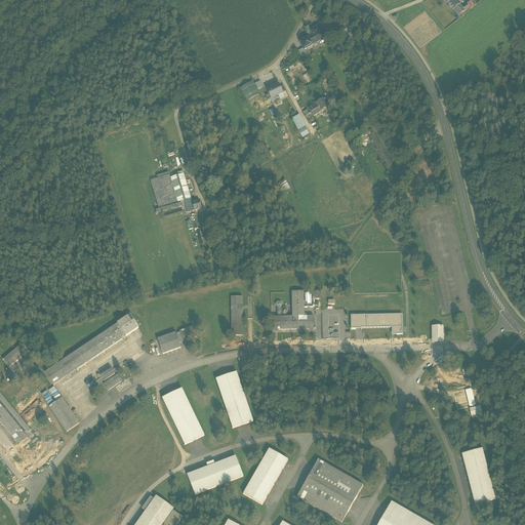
[(456,0),(447,0),(446,1),(453,10),(453,9),(460,5),(460,4),(456,0)]
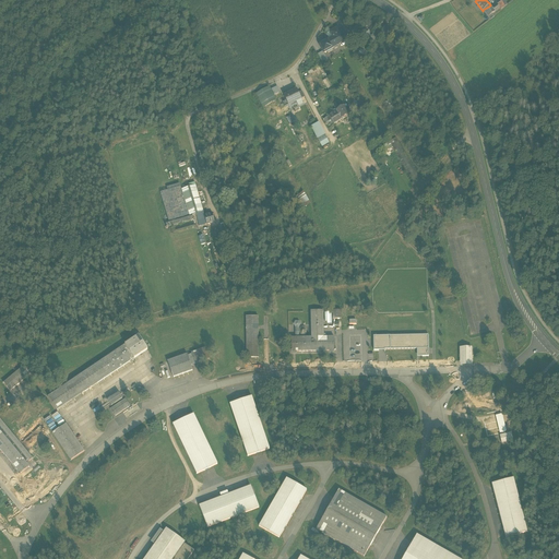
[(502,0),(492,8),(495,12),(500,8),(501,10),(511,2),(509,0),(502,0)]
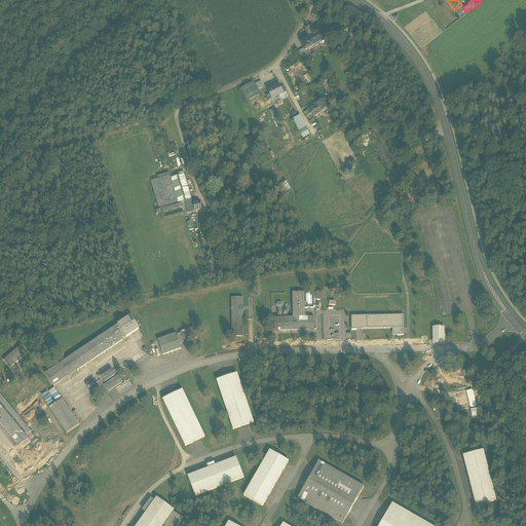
[(461,5),(454,9),(461,19),(465,15),(463,13),(465,11),(463,7),(461,5)]
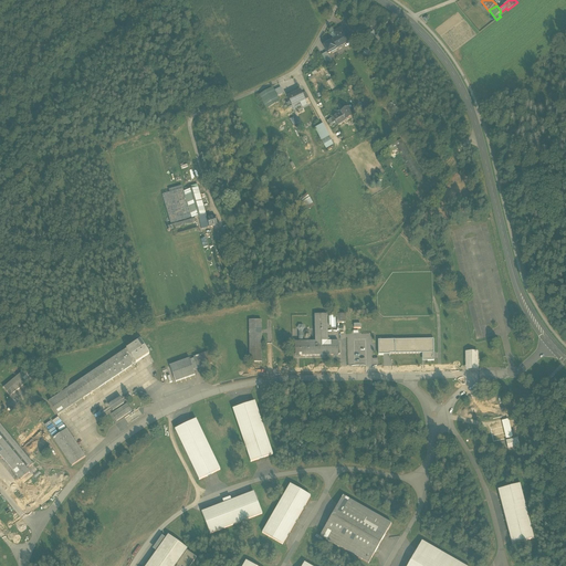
[(332,40),(336,49),(350,41),(346,32),(345,33),(342,28),(334,32),(336,38),(333,39),(332,40)]
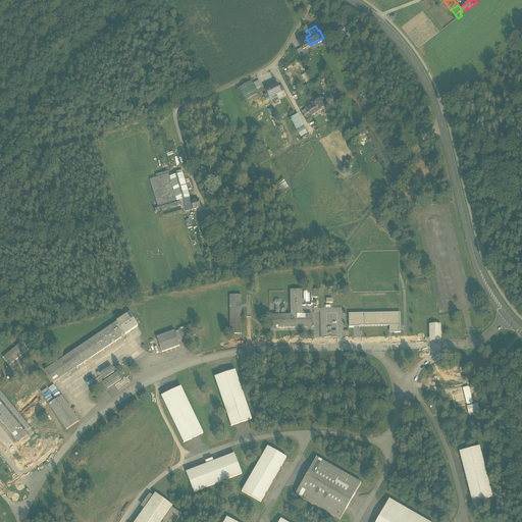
[(342,28),(333,32),(336,38),(345,34),(342,28)]
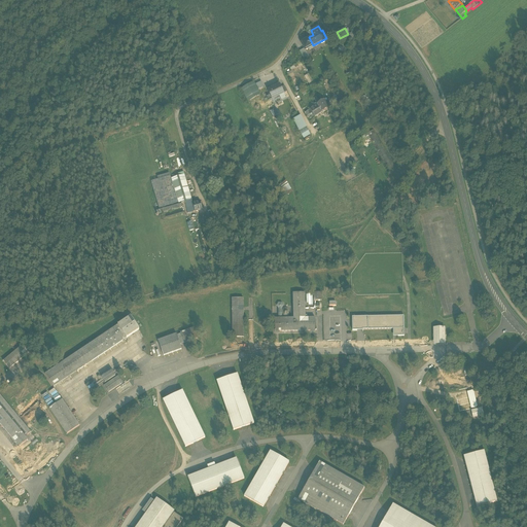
[(313,45),(309,37),(301,42),(304,48),(305,50),(313,45)]
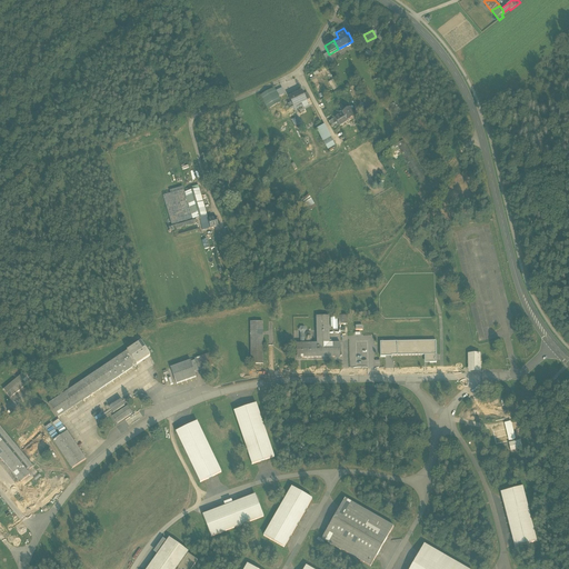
[(328,52),(323,56),(328,65),(333,61),(329,55),(328,52)]
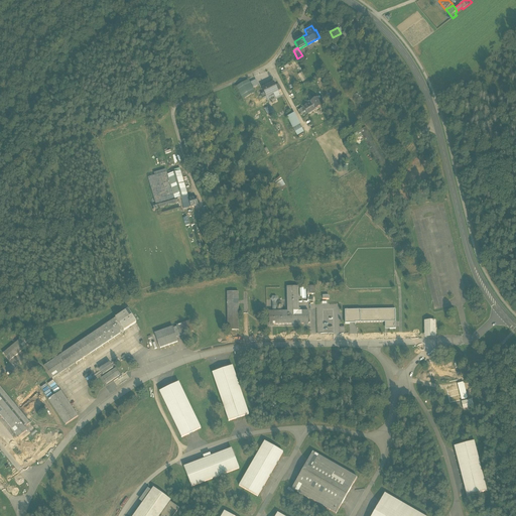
[(243,100),(255,93),(248,80),(236,87),(243,100)]
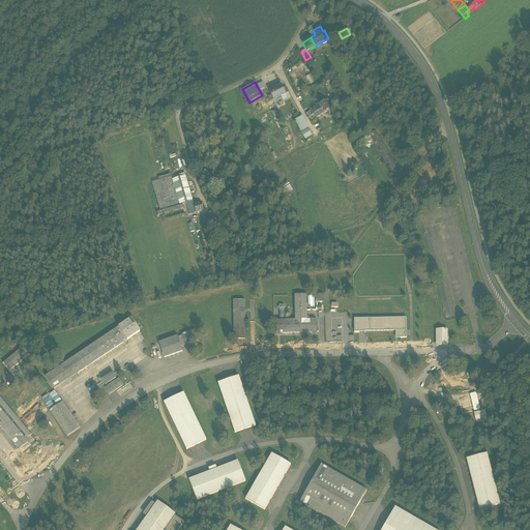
[(282,86),(269,92),(271,96),(273,96),(274,98),(285,94),(283,89),(282,86)]
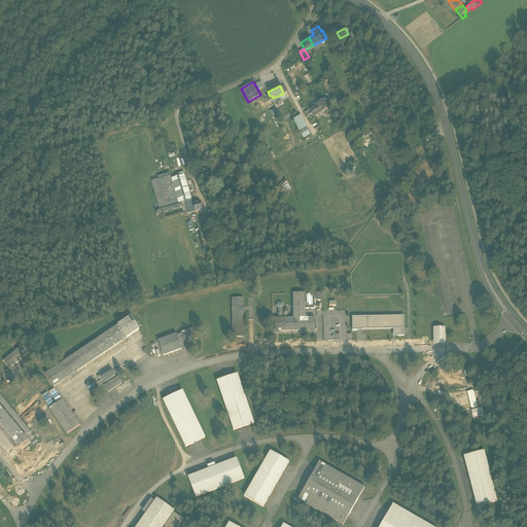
[(310,110),(312,113),(314,117),(331,107),(329,103),(326,104),(324,100),(323,101),(322,100),(320,101),(321,102),(317,104),(317,105),(310,110)]
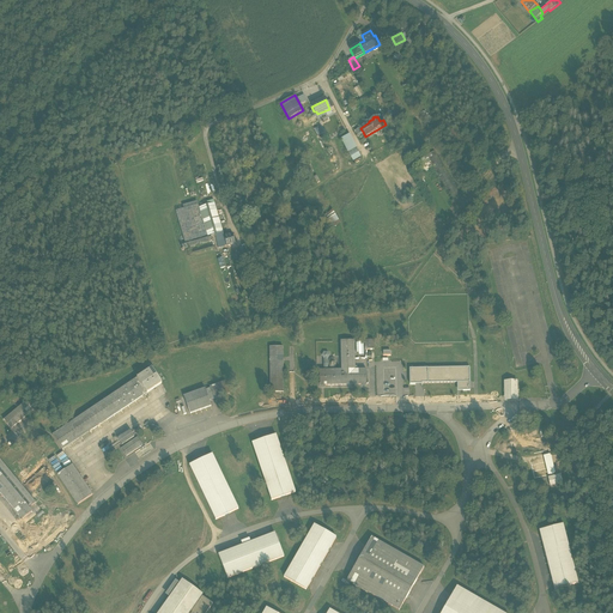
[(320,127),(313,131),(316,137),(323,133),(320,127)]
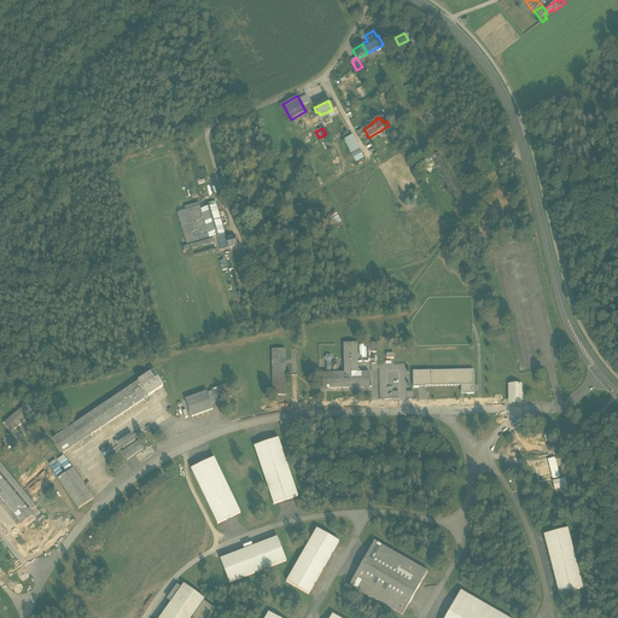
[(360,150),(353,135),(344,140),(351,155),(359,150),(360,150)]
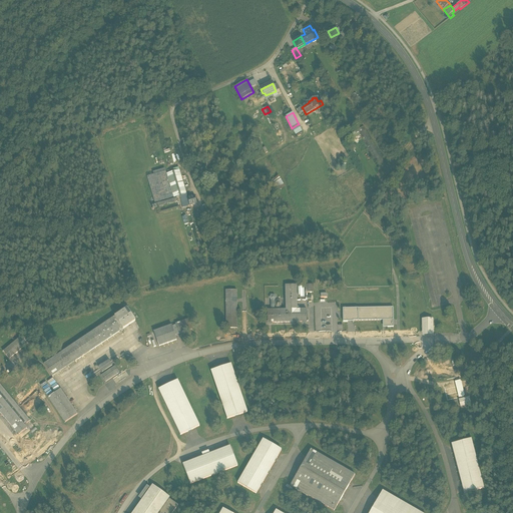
[(292,128),(296,135),(303,131),(298,124),(292,128)]
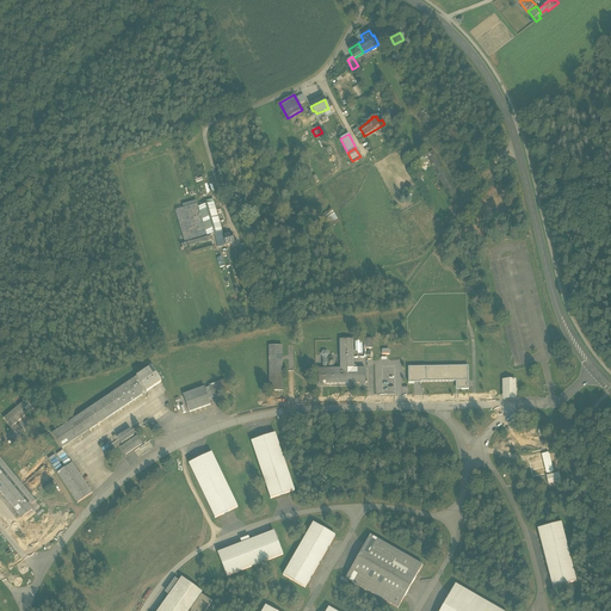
[(432,150),(425,155),(425,156),(431,166),(454,202),(460,195),(432,150)]
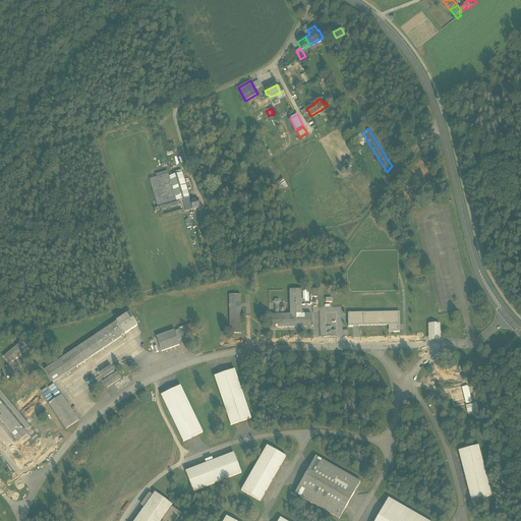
[(367,141),(362,133),(356,136),(361,146),(367,141)]
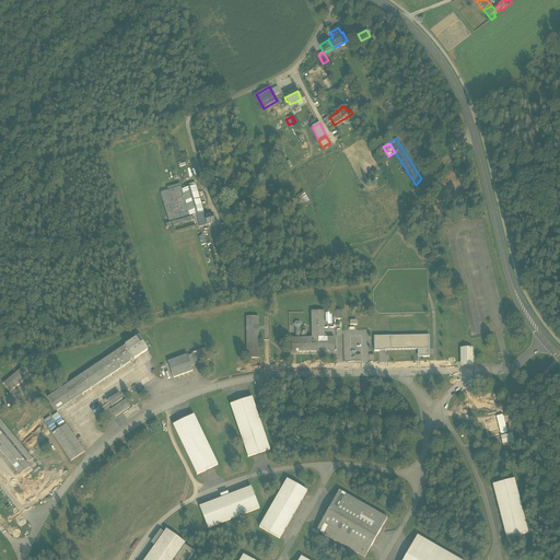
[(196,186),(182,190),(189,216),(198,213),(202,212),(203,212),(196,186)]
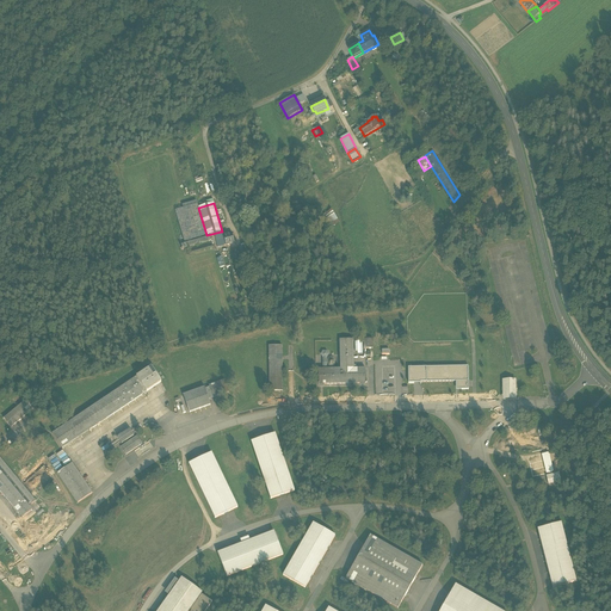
[(197,204),(176,211),(184,242),(207,235),(198,208),(197,204)]
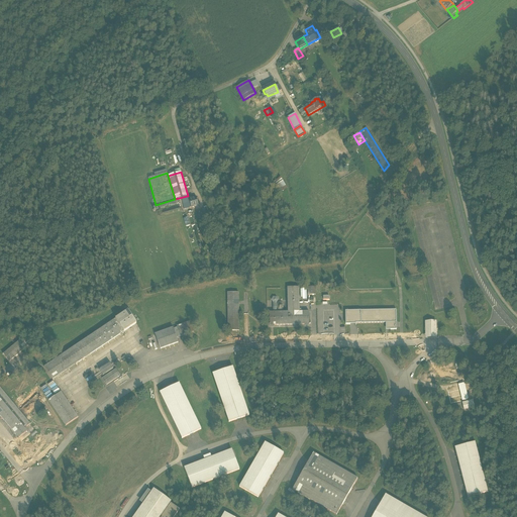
[(281,178),(274,182),(281,193),(288,189),(281,178)]
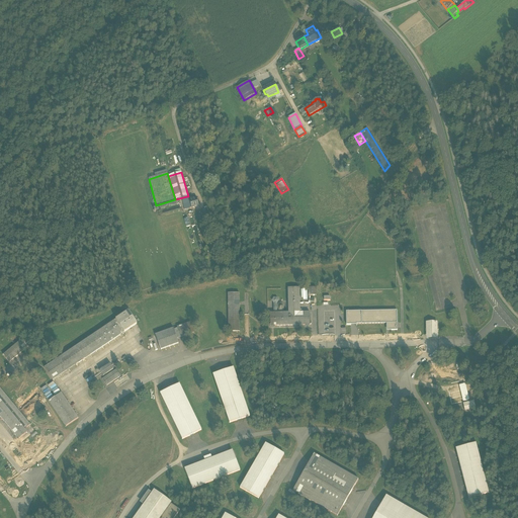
[(196,198),(189,200),(190,203),(191,208),(198,206),(196,198)]
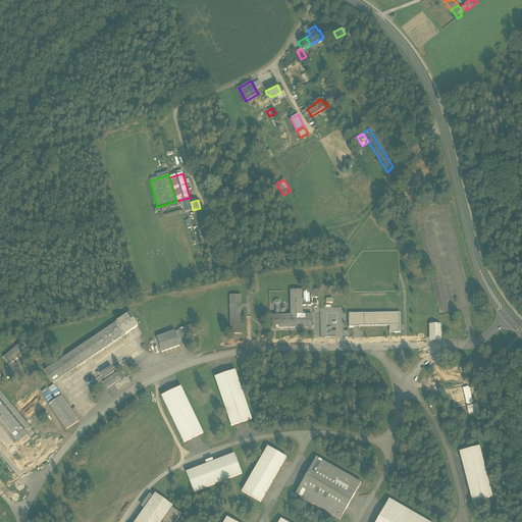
[(160,207),(154,209),(155,214),(156,213),(156,212),(180,205),(180,202),(161,207),(160,207)]
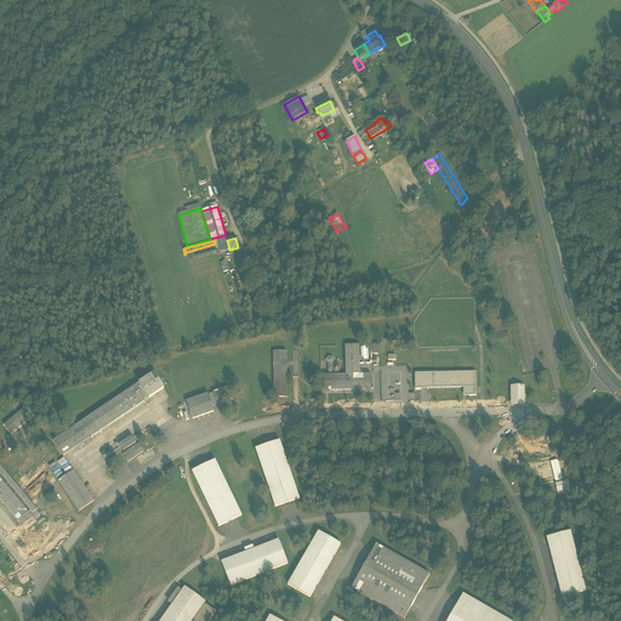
[(243,273),(250,271),(245,256),(239,258),(243,273)]
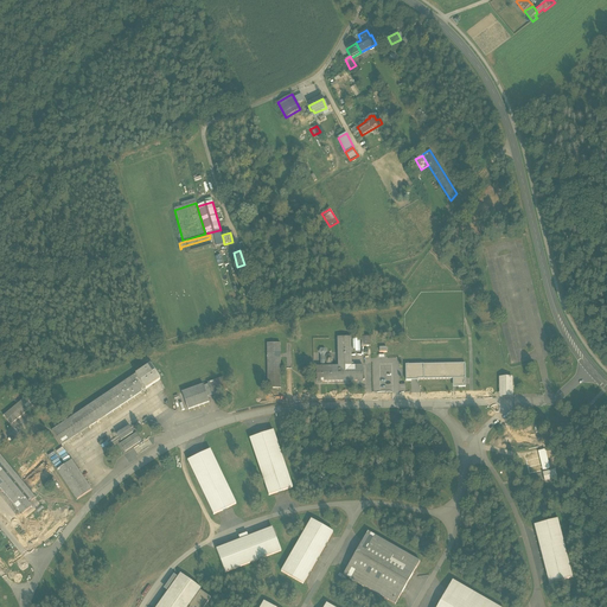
[(351,338),(338,338),(338,366),(325,366),(320,368),(317,368),(317,382),(363,381),(363,366),(351,366),(351,338)]
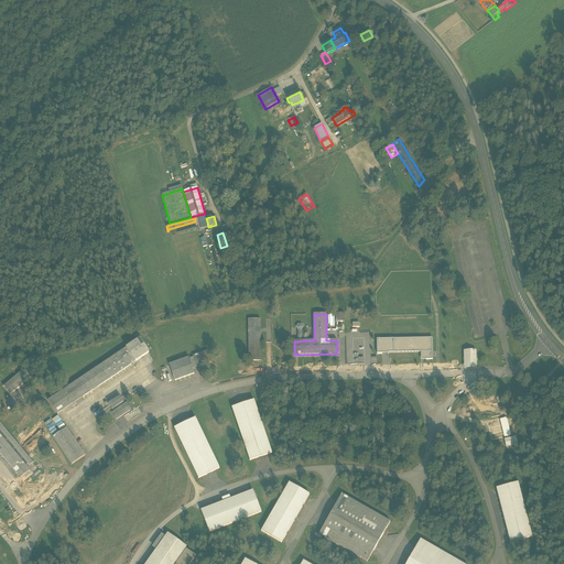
[(260,320),(248,320),(249,361),(261,361),(260,320)]
